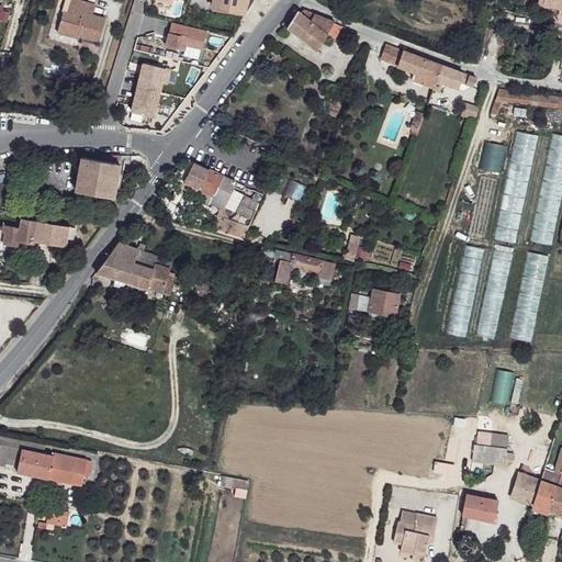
[(246,0),(212,0),(211,8),(245,12),(246,0)]
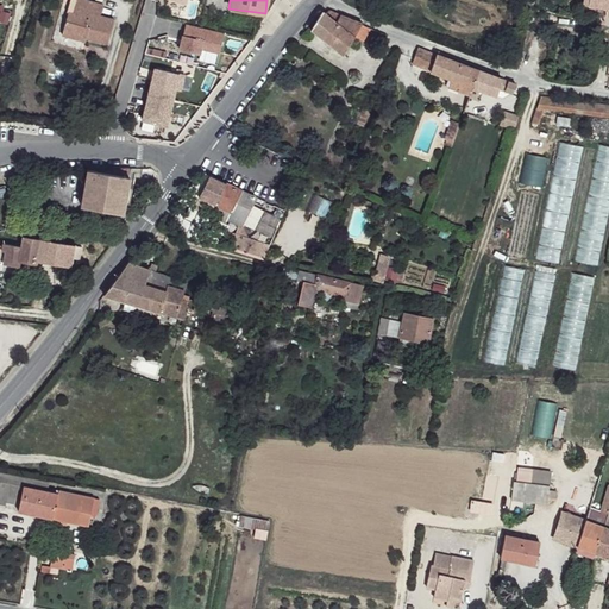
[(68,14),(77,17),(79,7),(70,5),(68,14)]
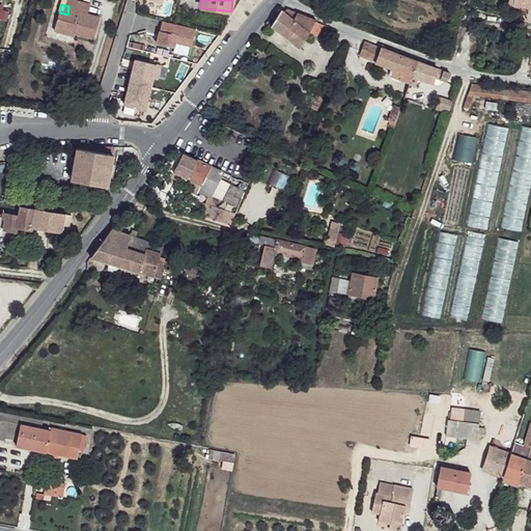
[(0,19),(7,20),(9,7),(0,5),(0,19)]
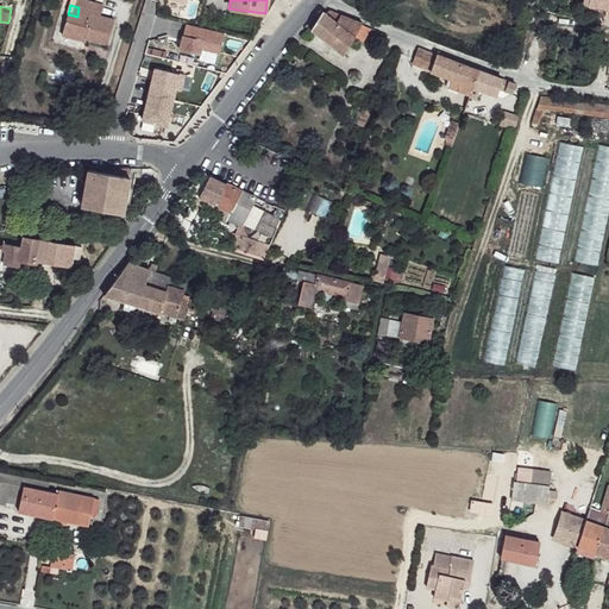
[(110,24),(100,22),(101,13),(79,7),(77,17),(68,14),(63,37),(86,44),(87,39),(105,43),(110,24)]
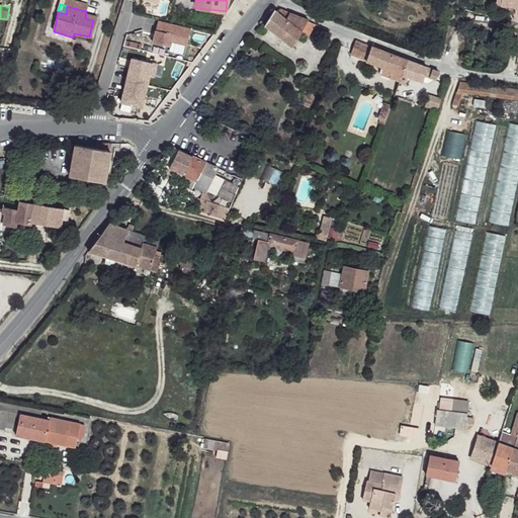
[(277,10),(273,8),(261,23),(292,47),(309,21),(279,7),(277,10)]
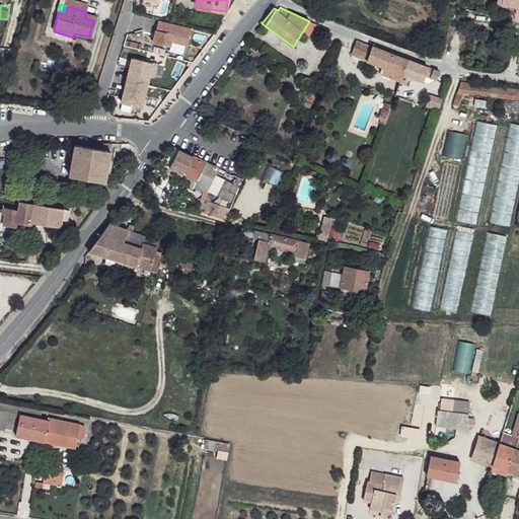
[(192,29),(159,20),(154,42),(170,47),(171,42),(188,46),(192,29)]
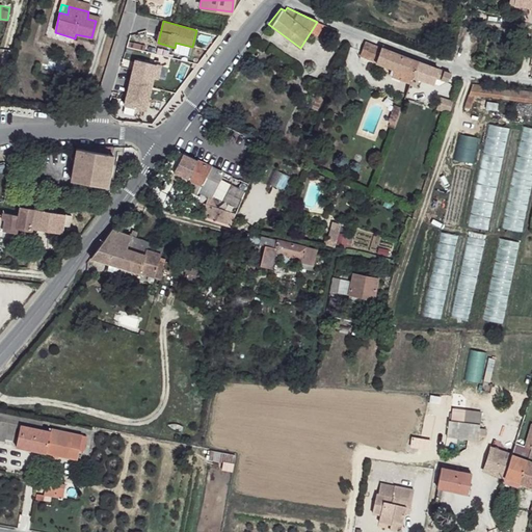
[(420,63),(380,49),(375,61),(396,70),(415,77),(420,63)]
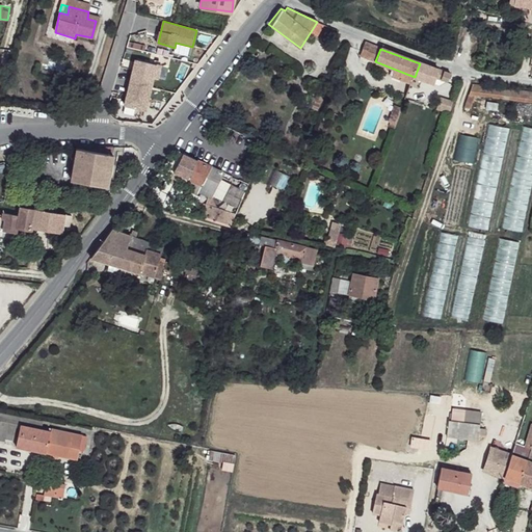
[(162,63),(136,58),(131,80),(153,85),(157,69),(161,70),(162,63)]
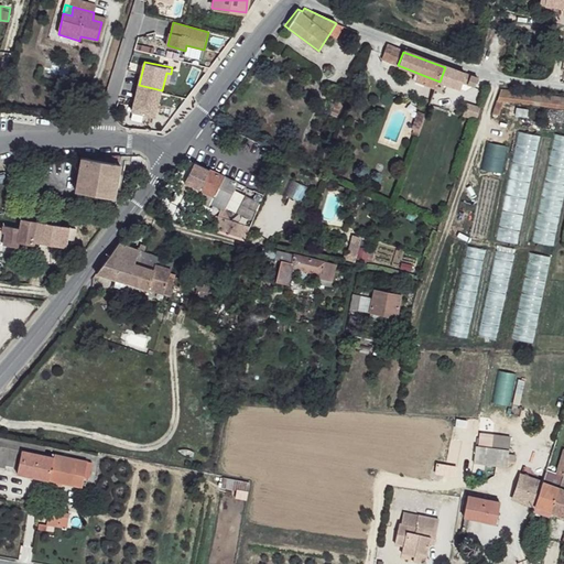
[(465,75),(445,67),(440,82),(459,89),(465,75)]
